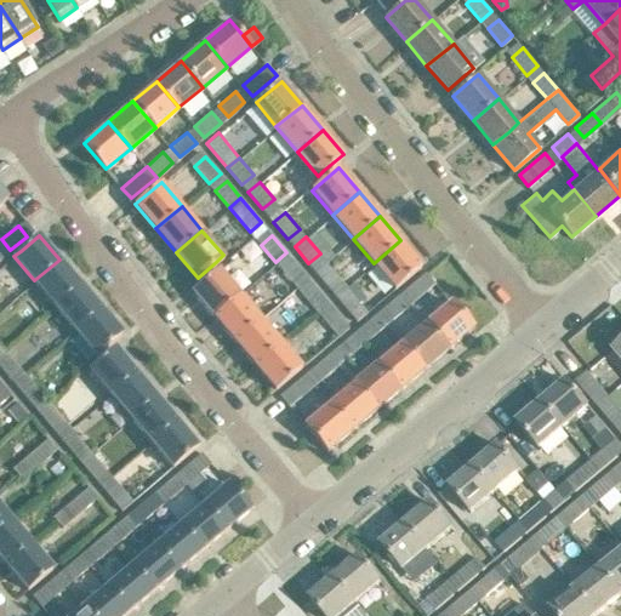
[(394,287),(403,280),(421,266),(400,240),(374,263),(394,287)]
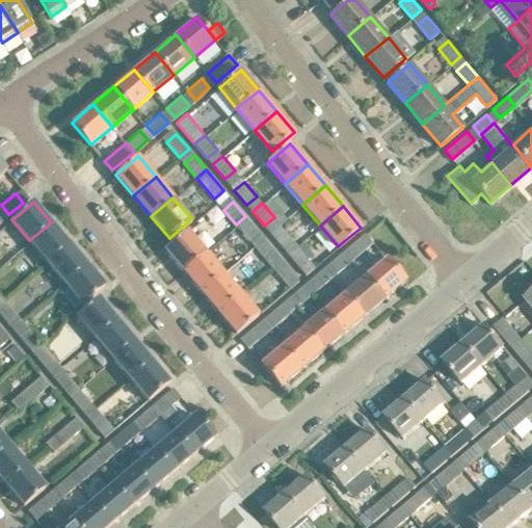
[(47,261),(69,243),(51,222),(29,240),(47,261)]
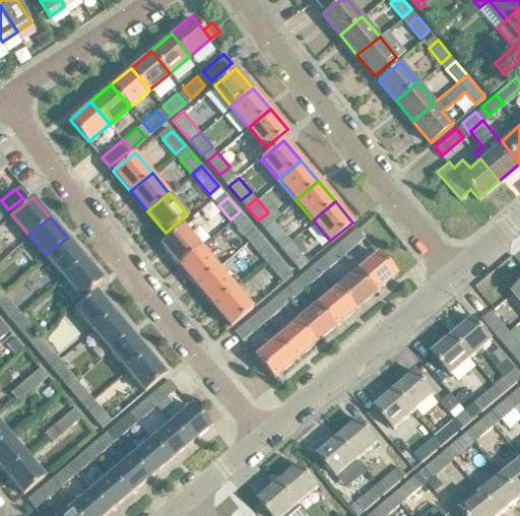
[(257,232),(245,217),(236,226),(246,238),(248,240),(257,232)]
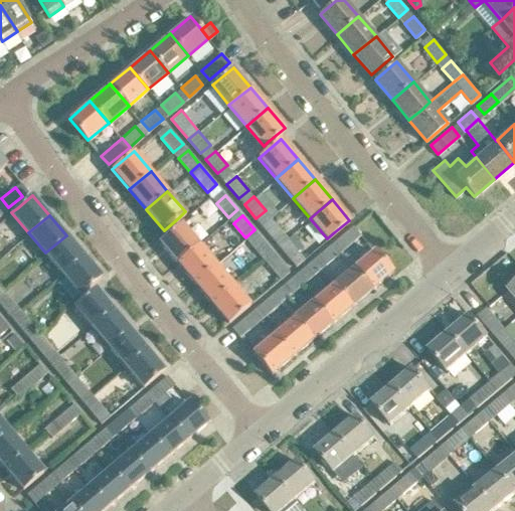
[(271,216),(262,225),(273,239),(283,230),(271,216)]
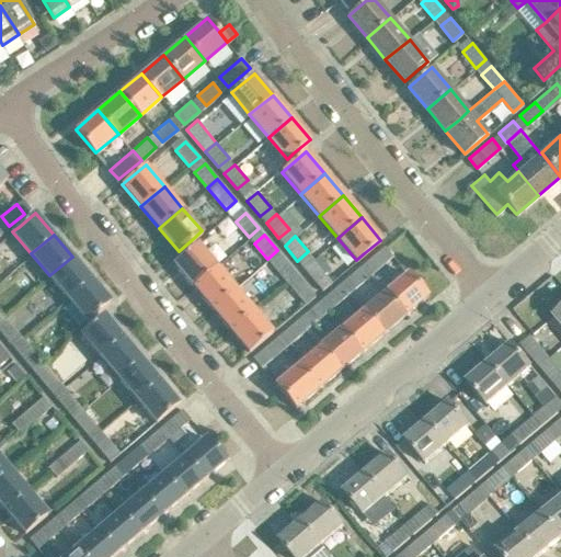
[(193,285),(217,264),(198,243),(191,249),(174,263),(193,285)]
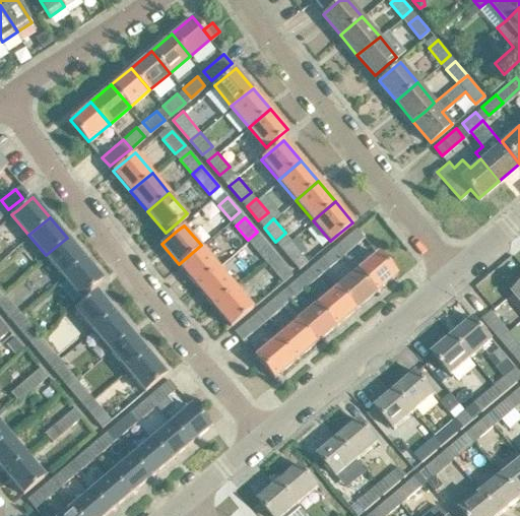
[(342,239),(349,248),(364,236),(356,227),(342,239)]
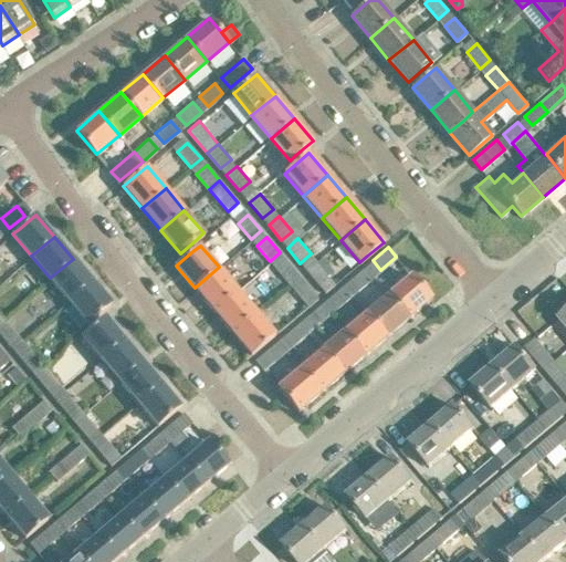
[(69,300),(92,281),(73,259),(50,278),(69,300)]
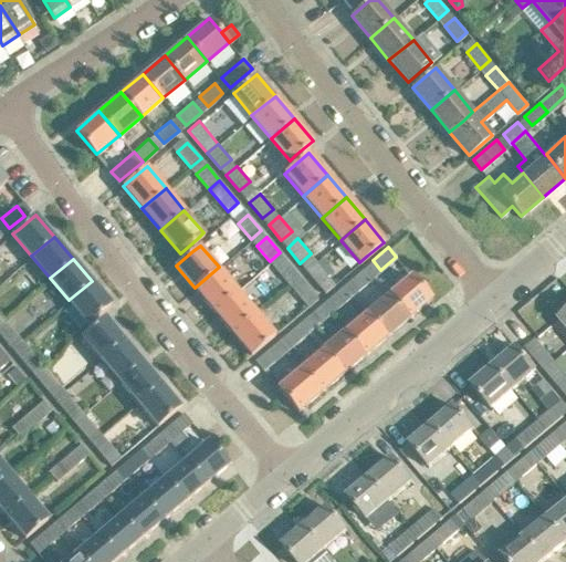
[(285,259),(275,268),(289,283),(299,274),(285,259)]
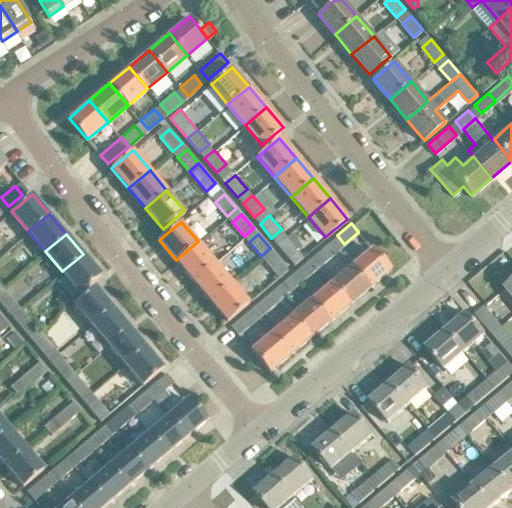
[(293,263),(303,255),(286,236),(277,244),(293,263)]
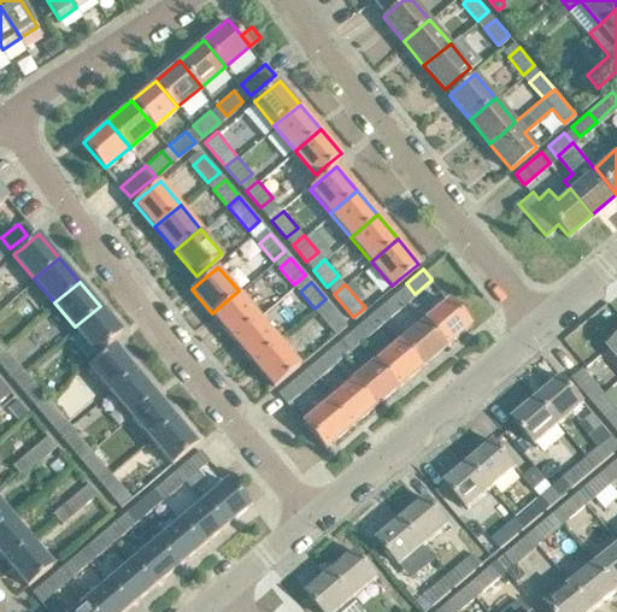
[(382,304),(391,315),(407,300),(399,289),(382,304)]
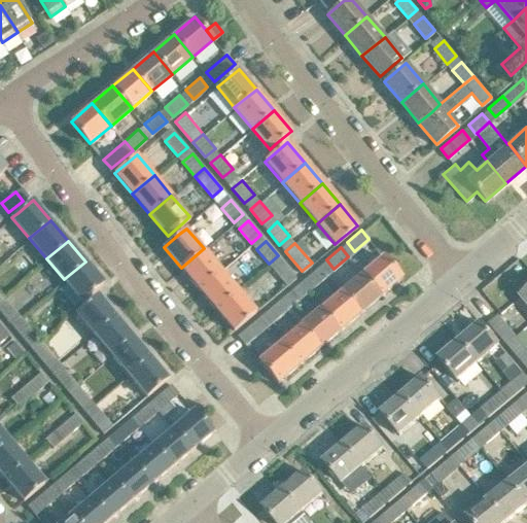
[(199,288),(220,269),(204,248),(181,268),(199,288)]
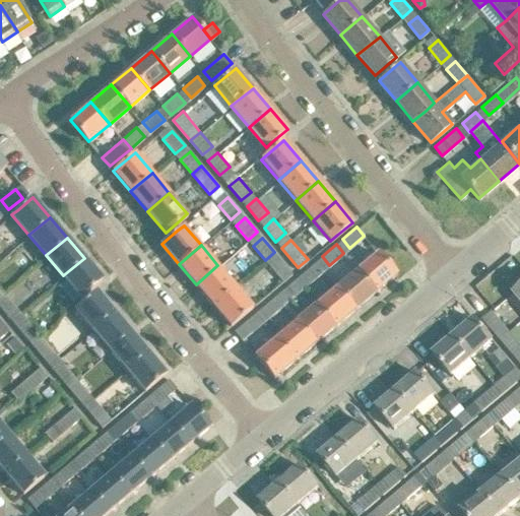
[(376,292),(396,274),(378,252),(356,269),(376,292)]
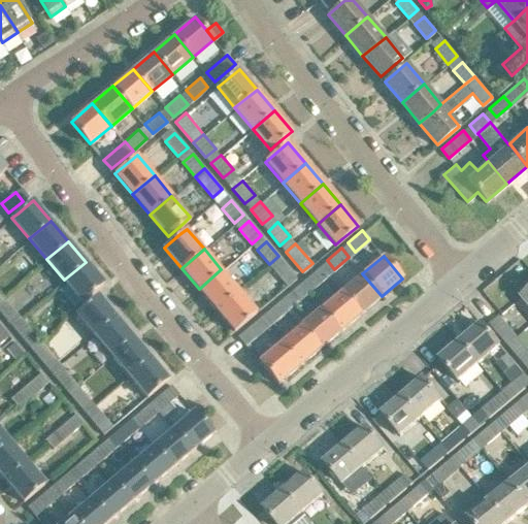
[(81,300),(87,296),(103,283),(86,262),(64,280),(81,300)]
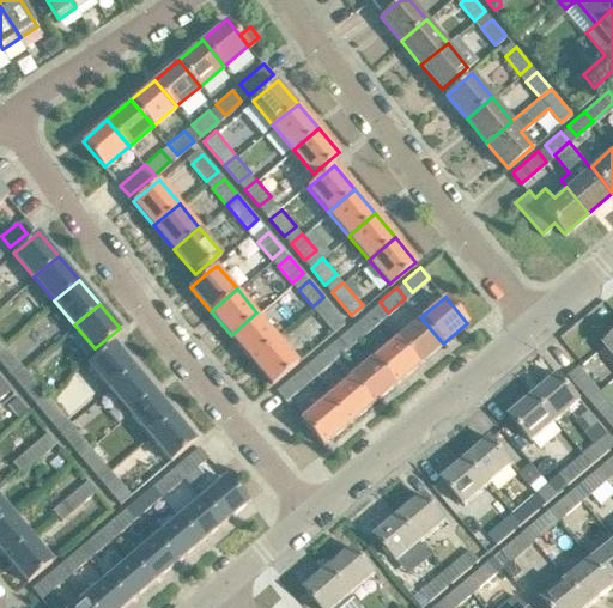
[(344,321),(329,304),(319,314),(333,330),(344,321)]
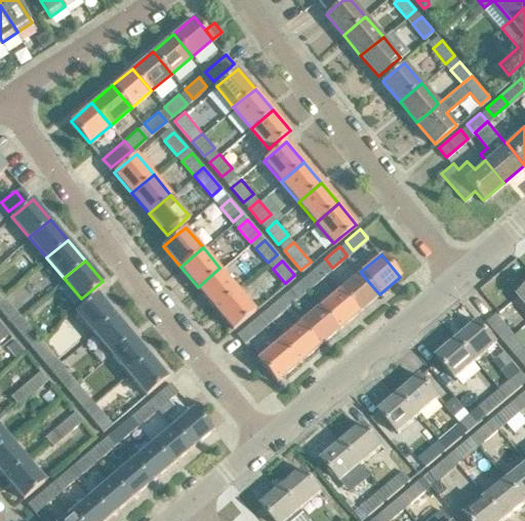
[(312,285),(326,273),(319,264),(305,276),(312,285)]
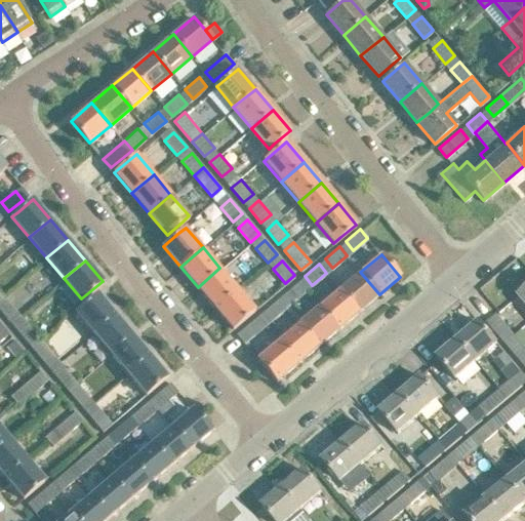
[(214,308),(237,288),(219,268),(198,287),(214,308)]
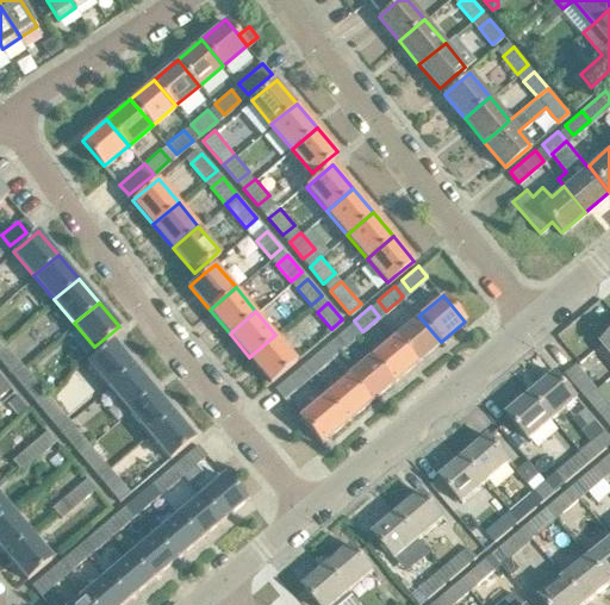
[(417,362),(441,342),(418,316),(394,336),(417,362)]
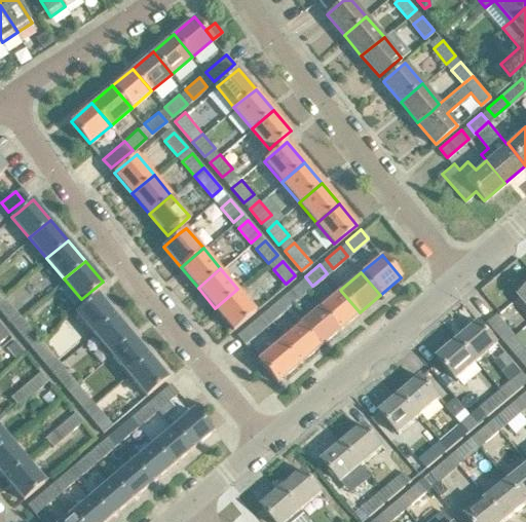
[(285,294),(292,302),(306,291),(299,282),(285,294)]
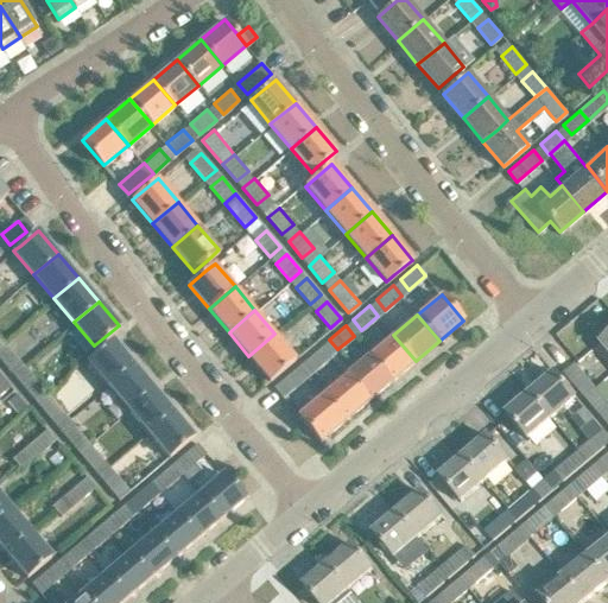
[(270,380),(287,365),(295,359),(274,334),(248,356),(270,380)]
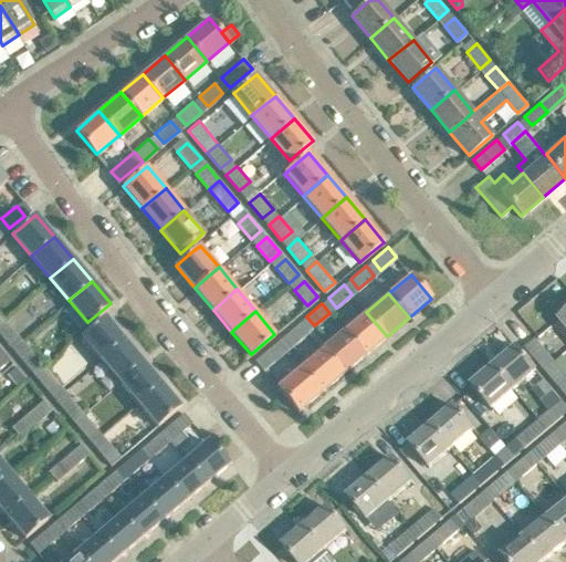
[(365,354),(387,336),(366,312),(344,330),(365,354)]
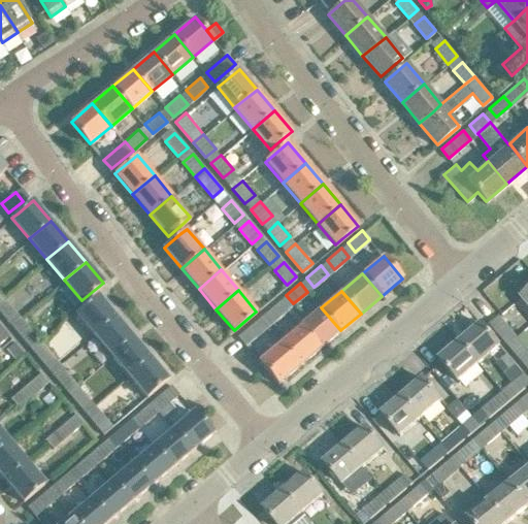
[(0,310),(6,318),(15,310),(3,296),(0,298),(0,310)]
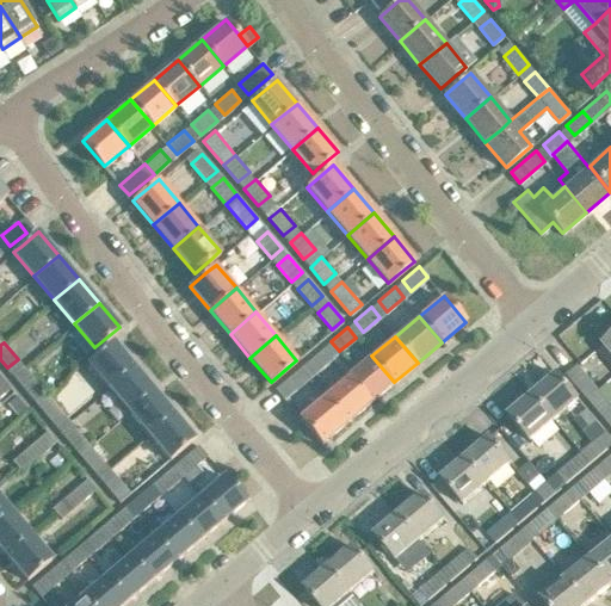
[(109,387),(133,366),(112,342),(94,357),(88,363),(109,387)]
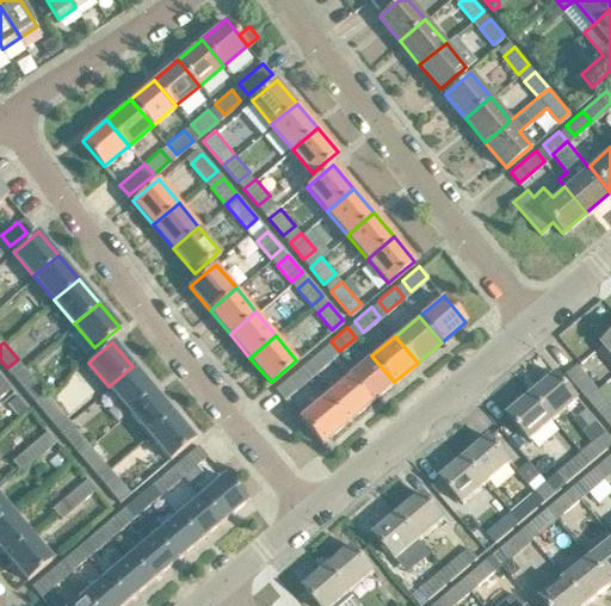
[(315,371),(332,358),(323,347),(307,360),(315,371)]
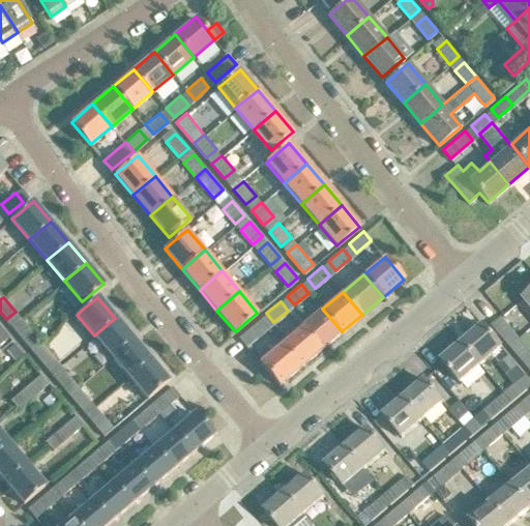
[(321,349),(342,331),(322,309),(301,326),(321,349)]
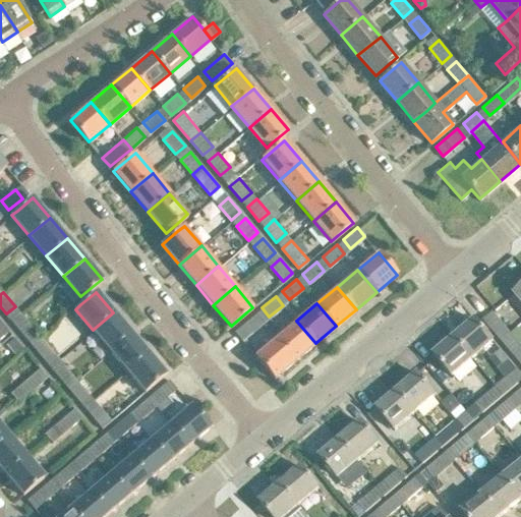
[(501,338),(510,331),(493,309),(483,318),(497,333),(501,338)]
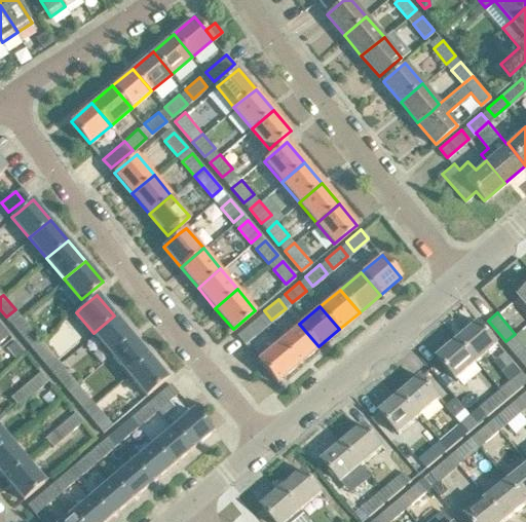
[(111,353),(132,336),(114,315),(94,333),(111,353)]
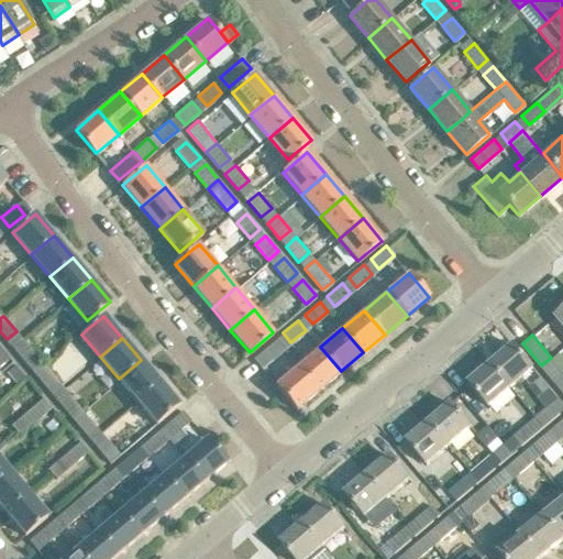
[(261,351),(268,361),(284,348),(276,339),(261,351)]
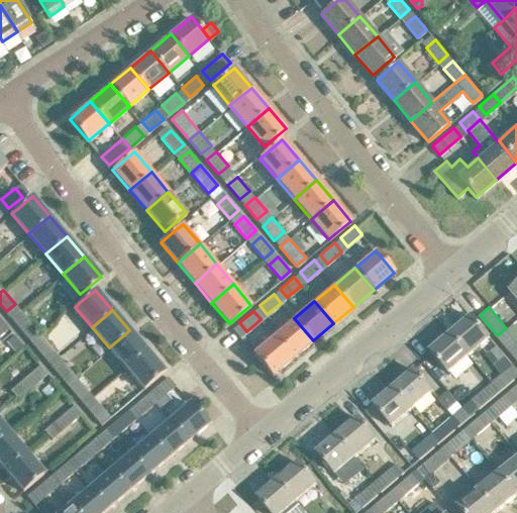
[(471,353),(491,337),(485,330),(472,314),(451,331),(462,343),(471,353)]
